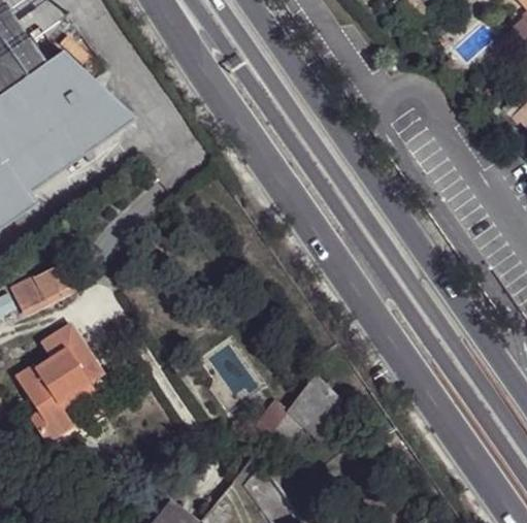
[(0,228),(41,200),(34,192),(137,118),(62,50),(47,59),(5,0),(0,0),(0,228)]
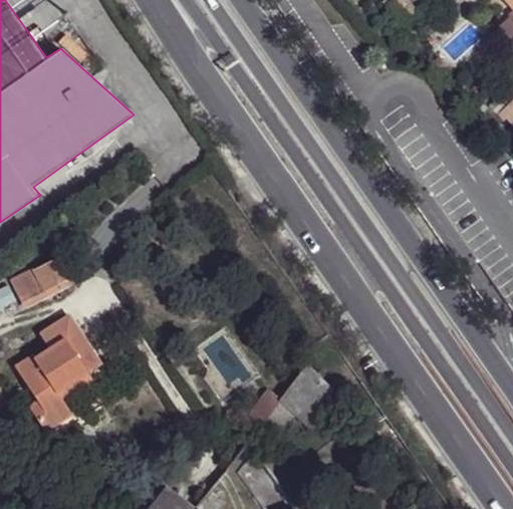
[(512,33),(512,13),(512,12),(500,23),(512,34),(512,33)]
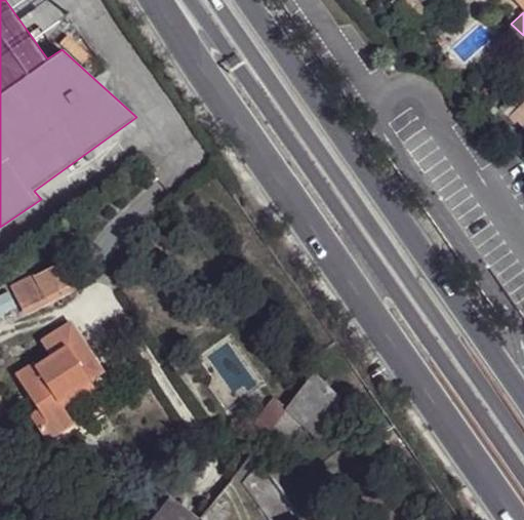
[(488,85),(484,82),(478,87),(482,91),(488,85)]
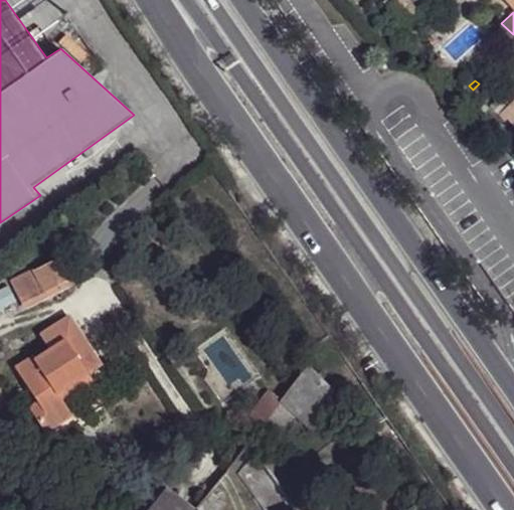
[(511,91),(502,80),(485,97),(494,106),(511,91)]
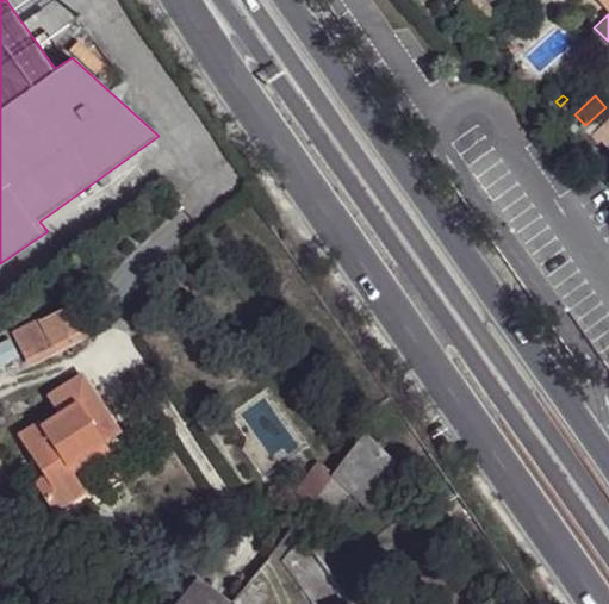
[(68,303),(39,317),(54,344),(81,331),(68,303)]
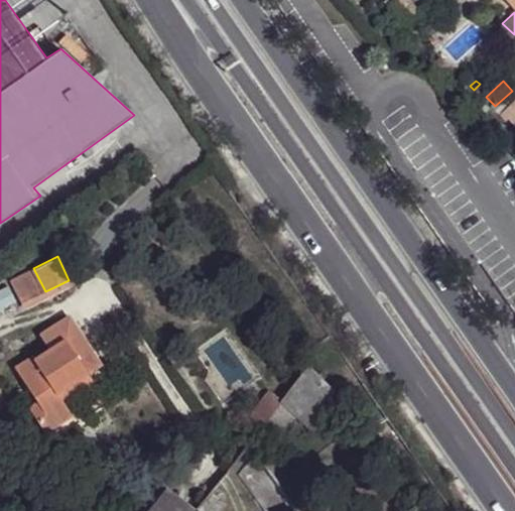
[(45,291),(33,268),(8,280),(21,303),(45,291)]
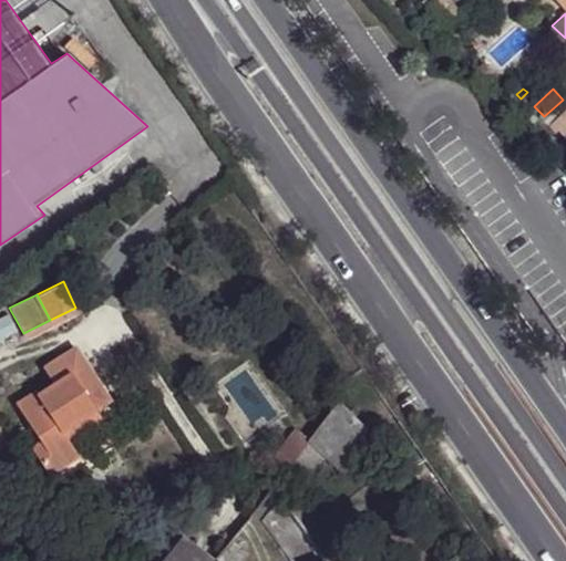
[(8,310),(0,313),(0,334),(16,326),(8,310)]
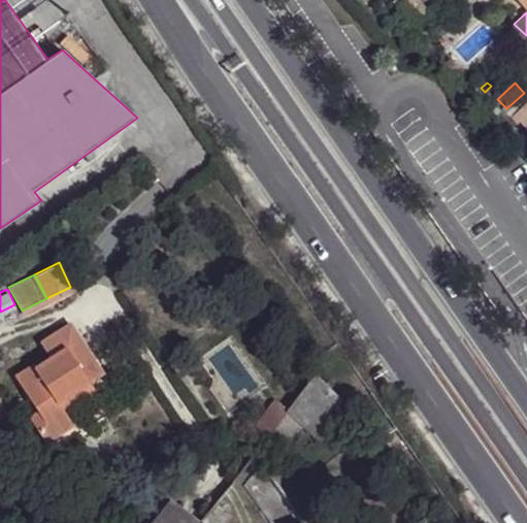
[(32,420),(47,443),(75,425),(65,411),(60,402),(90,382),(80,367),(93,358),(69,326),(45,341),(57,357),(53,360),(39,369),(37,366),(17,380),(39,414),(32,420)]
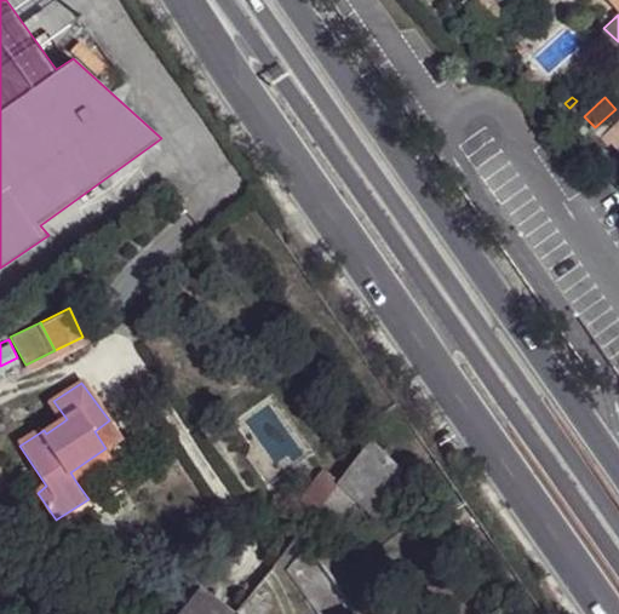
[(49,405),(62,423),(67,419),(53,401),(49,405)]
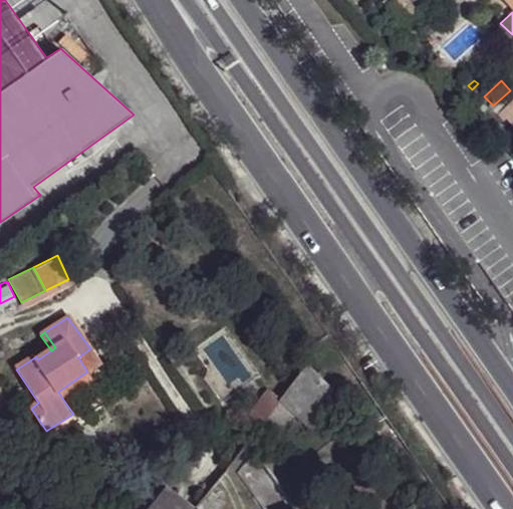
[(78,357),(87,371),(99,363),(90,348),(78,357)]
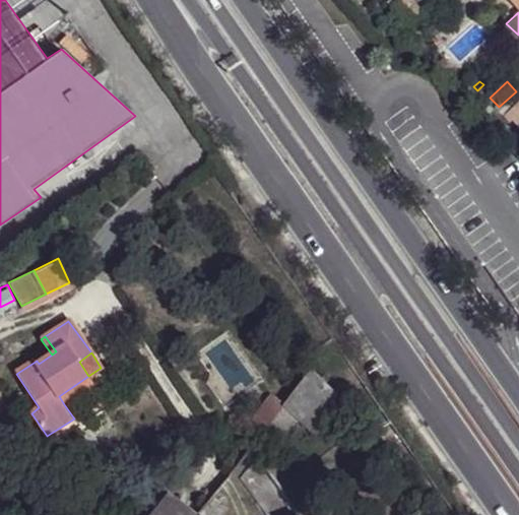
[(33,355),(12,369),(16,374),(37,361),(33,355)]
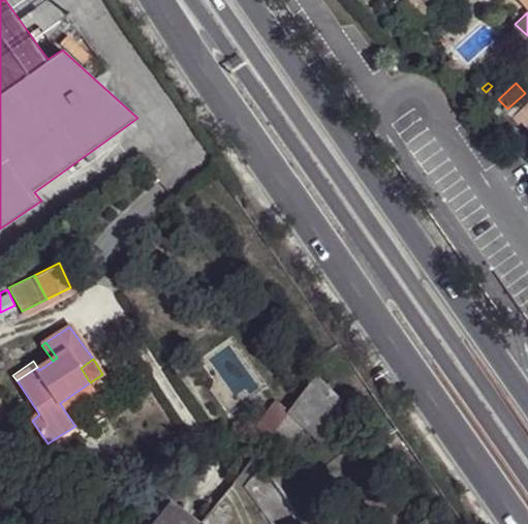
[(313,372),(287,405),(306,421),(302,425),(318,438),(350,404),(313,372)]
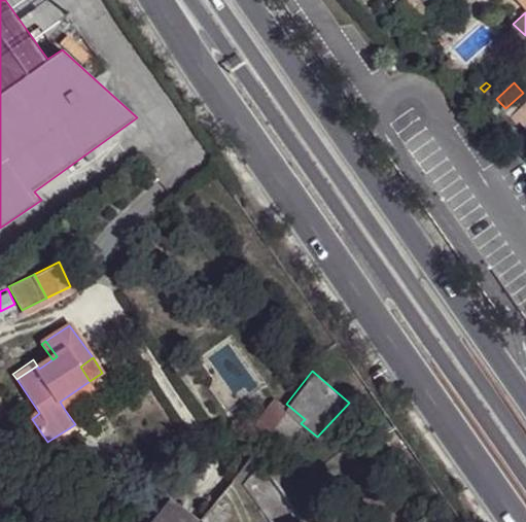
[(90,381),(60,402),(65,410),(95,388),(90,381)]
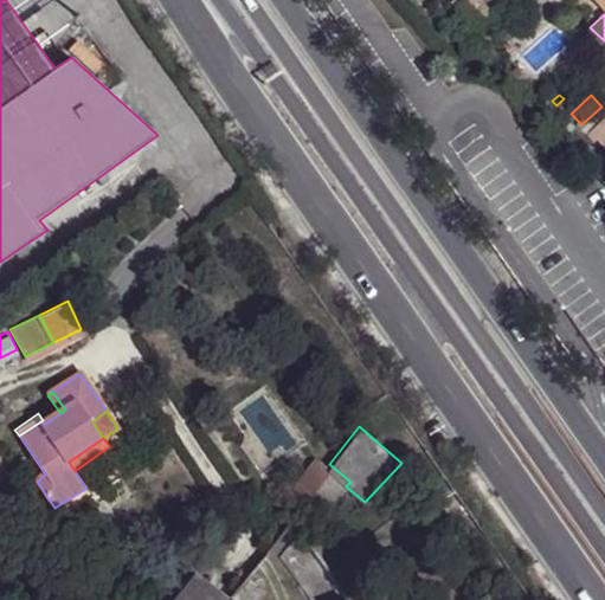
[(351,482),(329,464),(319,456),(291,489),(303,500),(309,490),(329,508),(346,486),(351,482)]
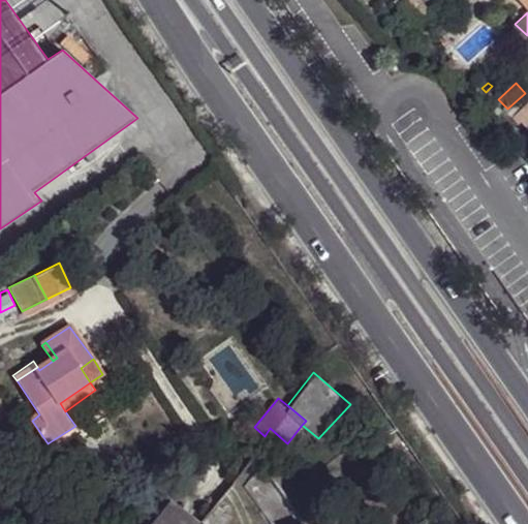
[(233,459),(230,462),(237,471),(240,468),(233,459)]
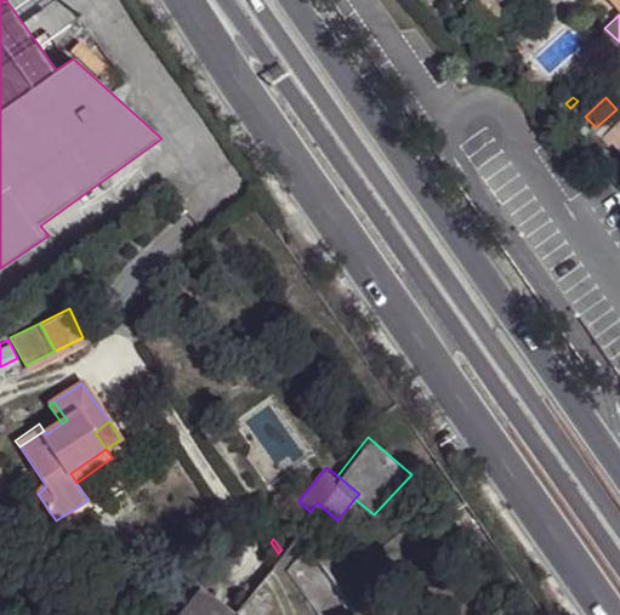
[(238,614),(205,586),(180,614),(238,614)]
